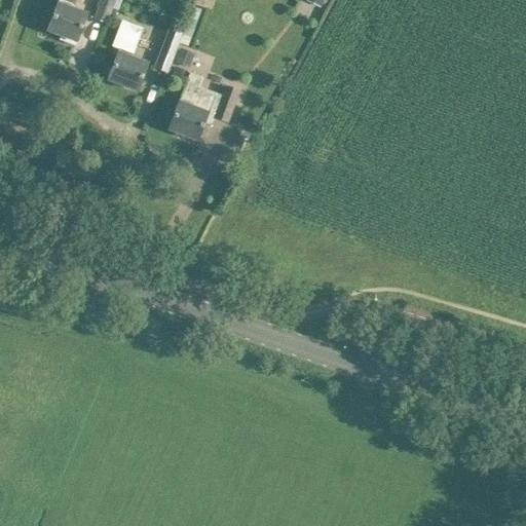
[(57,5),(46,31),(76,42),(86,16),(72,11),(75,0),(59,0),(57,5)]
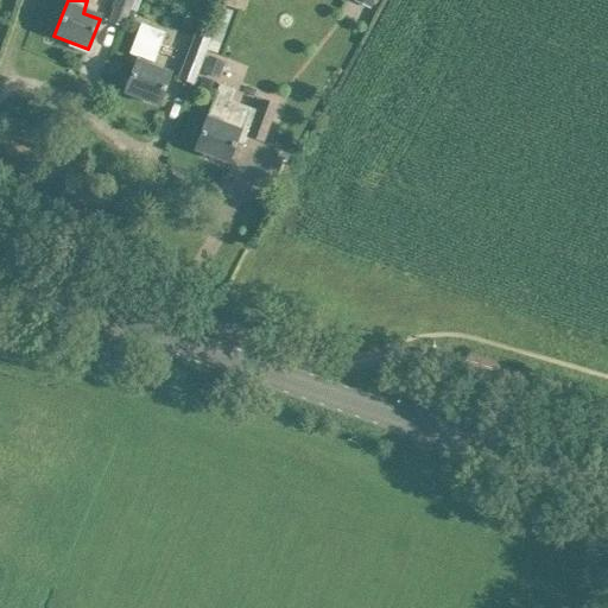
[(122,29),(132,0),(115,0),(108,23),(122,29)]
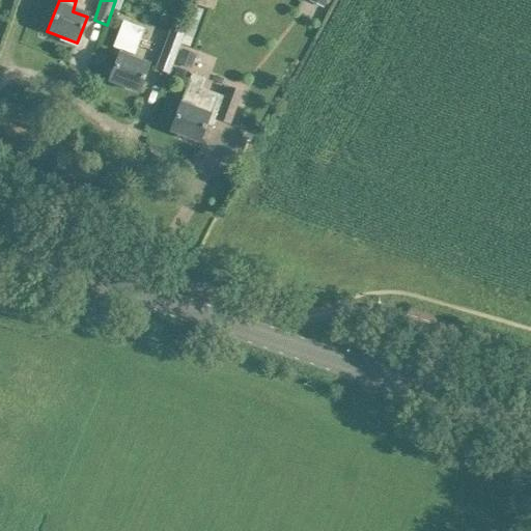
[(130,24),(118,55),(108,81),(138,92),(148,66),(134,61),(144,30),(130,24)]
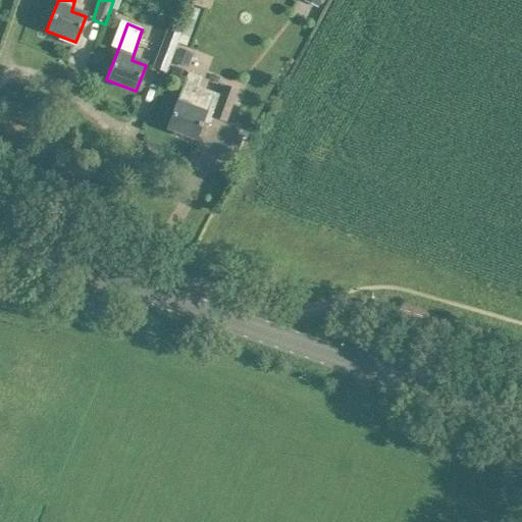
[(165,73),(176,43),(164,38),(153,68),(165,73)]
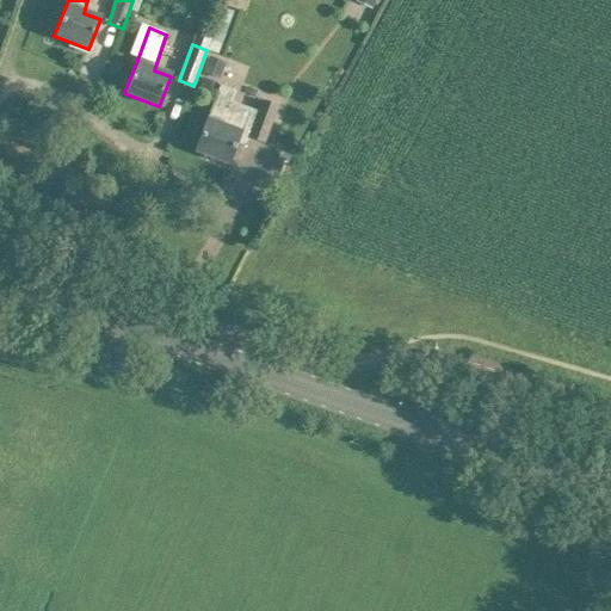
[(248,137),(263,143),(277,109),(260,103),(257,111),(233,102),(236,91),(220,85),(207,121),(195,150),(229,164),(236,143),(245,147),(248,137)]
